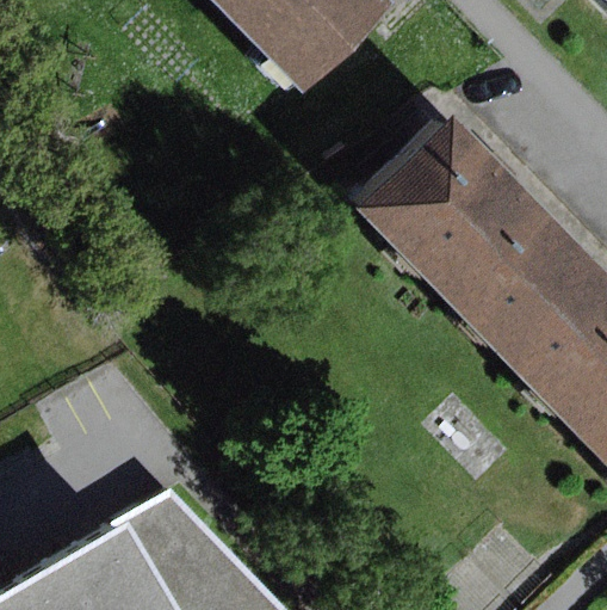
[(216,0),(296,81),(379,0),(216,0)]
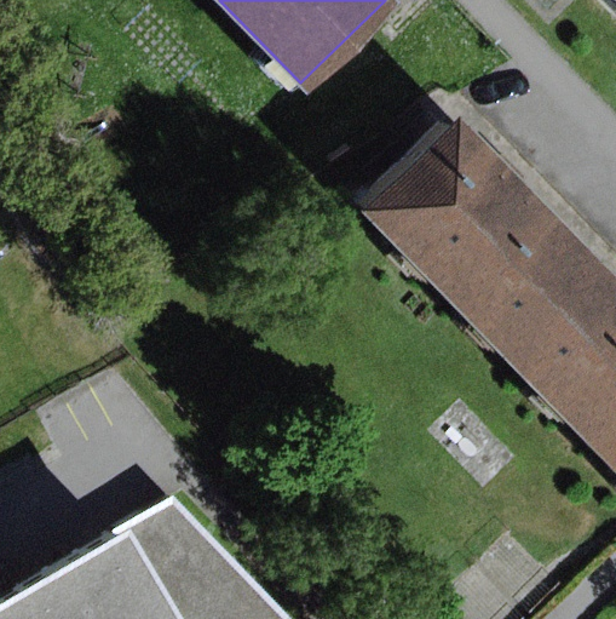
[(510,364),(605,270),(530,194),(450,113),(355,207),(510,364)]
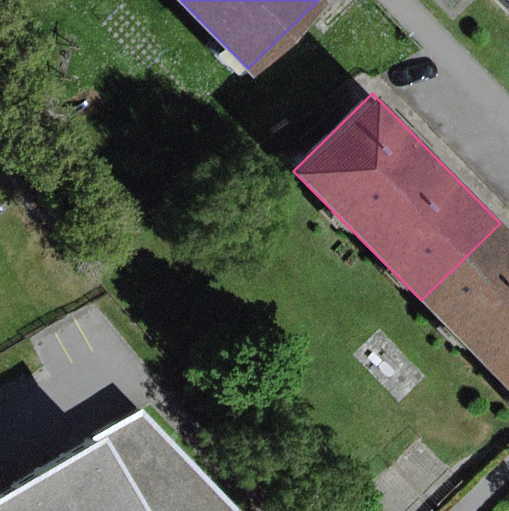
[(508,231),(500,223),(421,300),(508,389),(508,231)]
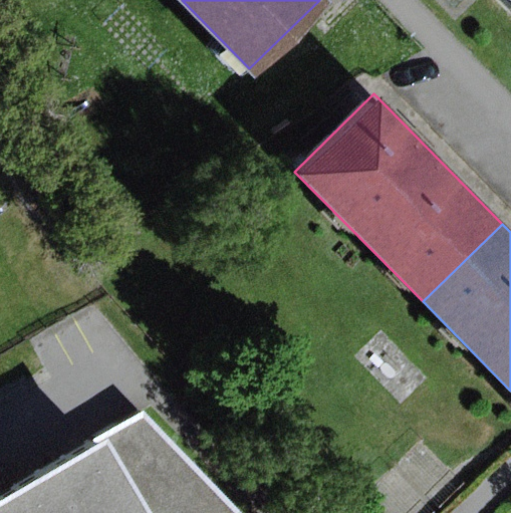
[(241,512),(148,414),(95,446),(134,512),(241,512)]
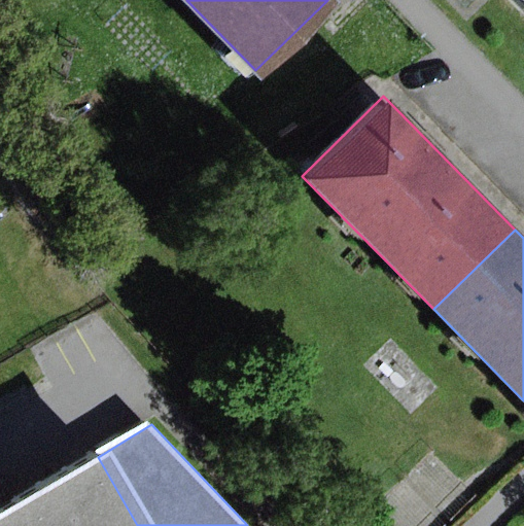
[(137,525),(98,457),(0,513),(0,525),(137,525)]
